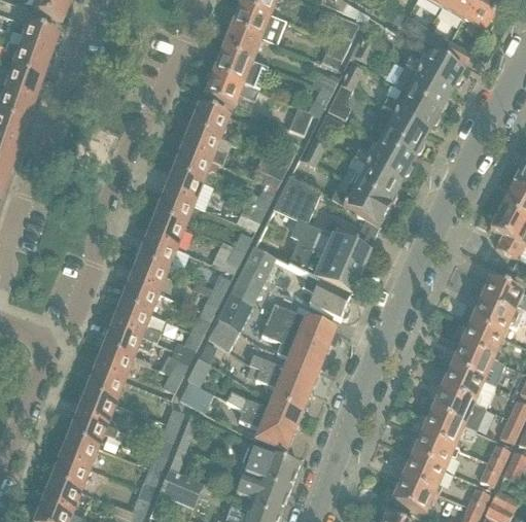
[(34,0),(31,9),(63,20),(69,0),(34,0)]
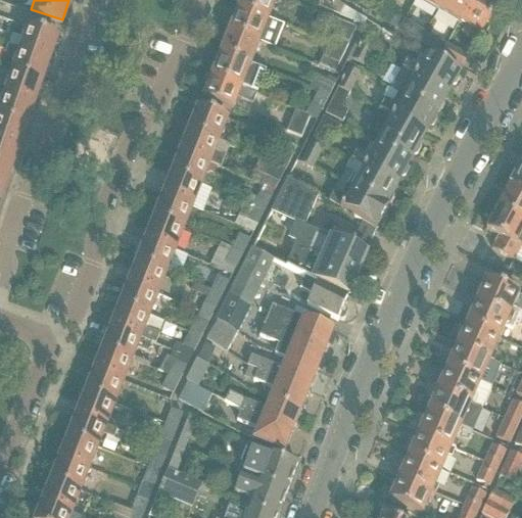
[(239,0),(238,3),(270,16),(275,0),(239,0)]
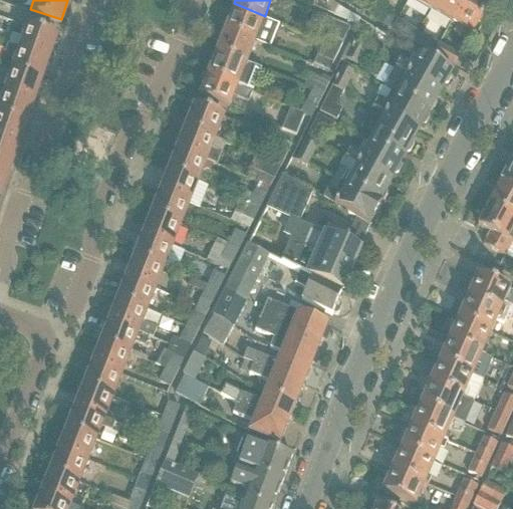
[(313,0),(312,2),(334,11),(339,3),(334,0),(313,0)]
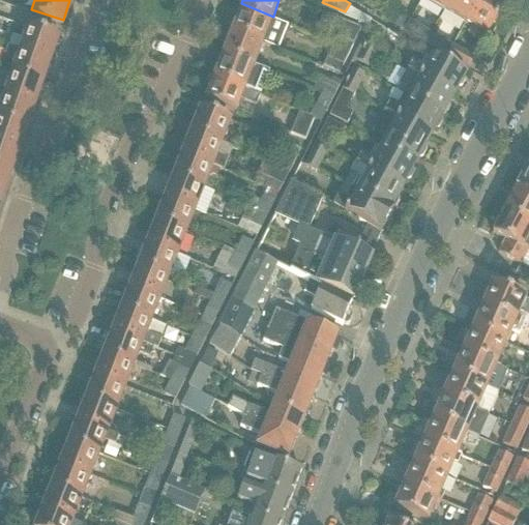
[(427,0),(442,9),(447,0),(427,0)]
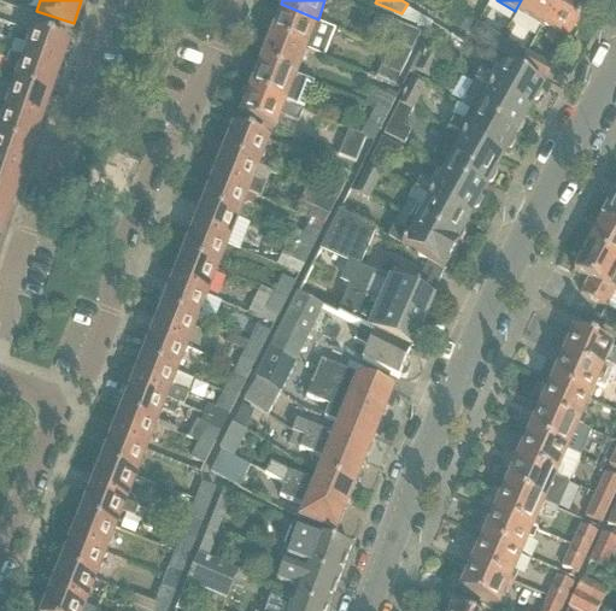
[(521,0),(515,11),(540,25),(553,0),(521,0)]
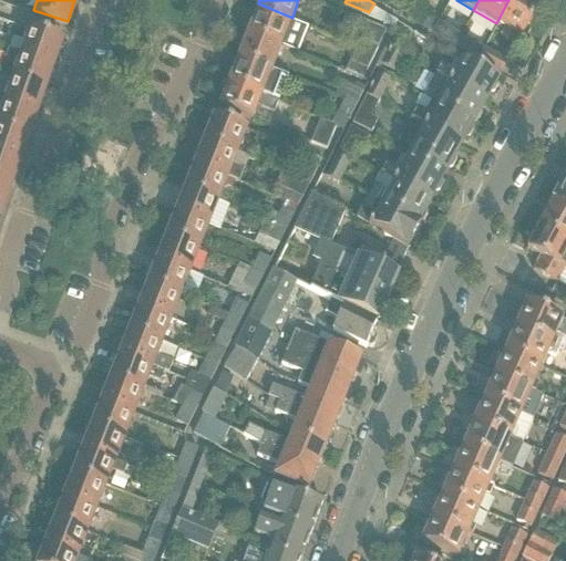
[(508,0),(496,23),(505,29),(502,32),(518,42),(523,34),(527,34),(532,26),(530,22),(541,3),(535,0),(508,0)]
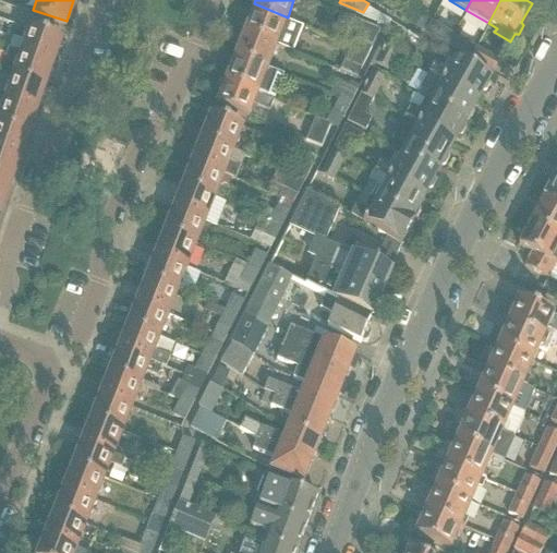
[(254,3),(244,28),(278,41),(294,48),(303,23),(288,17),(254,3)]
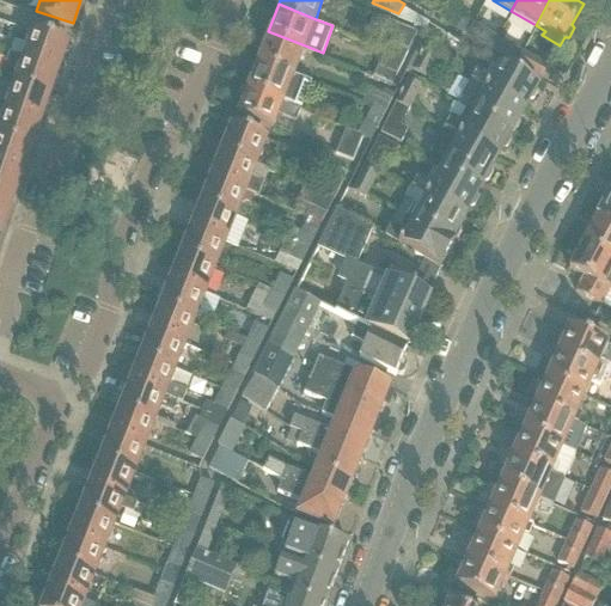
[(398,13),(426,25),(428,18),(404,4),(398,13)]
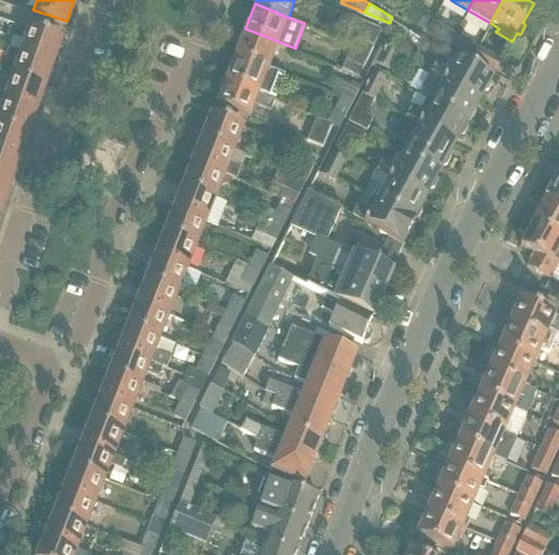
[(410,4),(403,15),(426,29),(427,27),(433,18),(410,4)]
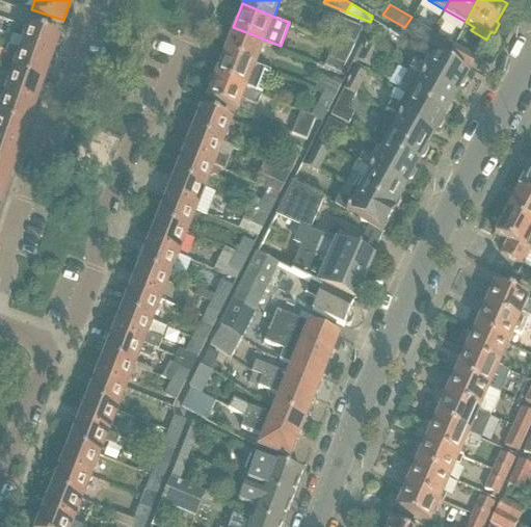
[(336,14),(332,22),(344,26),(341,34),(354,41),(362,25),(348,18),(336,14)]
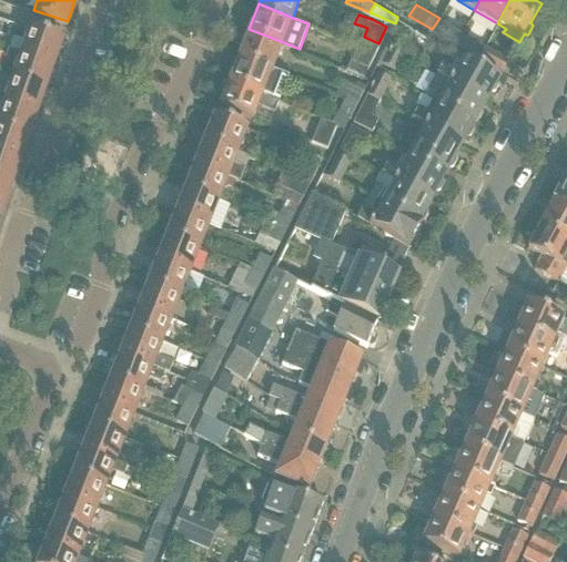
[(439,18),(433,28),(455,41),(462,30),(439,17),(439,18)]
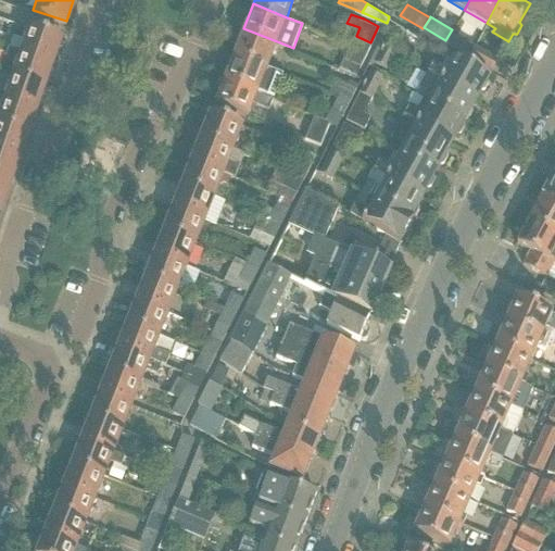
[(12,33),(9,45),(21,48),(52,60),(61,36),(40,28),(29,25),(25,37),(12,33)]
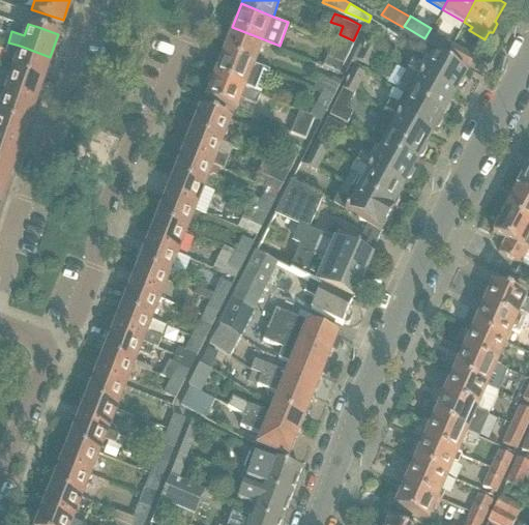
[(232,27),(223,50),(255,62),(264,39),(232,27)]
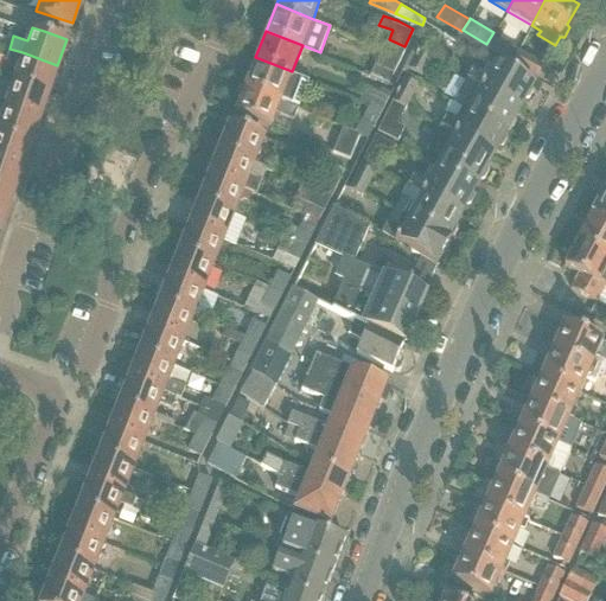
[(493,32),(486,44),(502,53),(509,42),(493,32)]
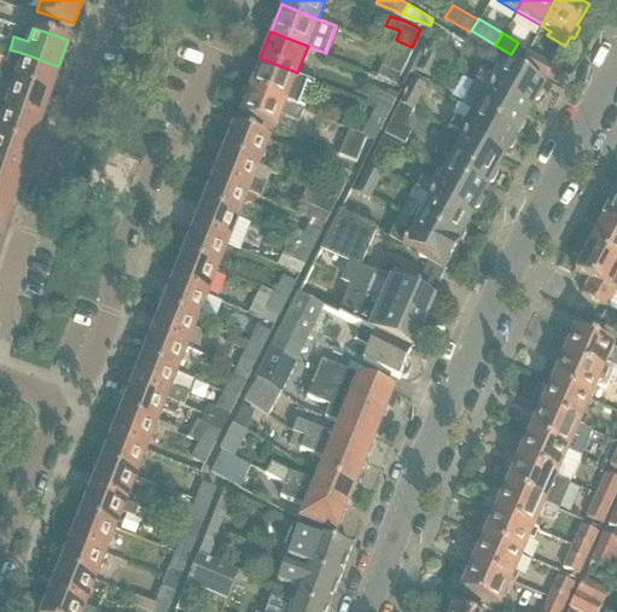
[(436,39),(429,54),(437,59),(446,42),(436,39)]
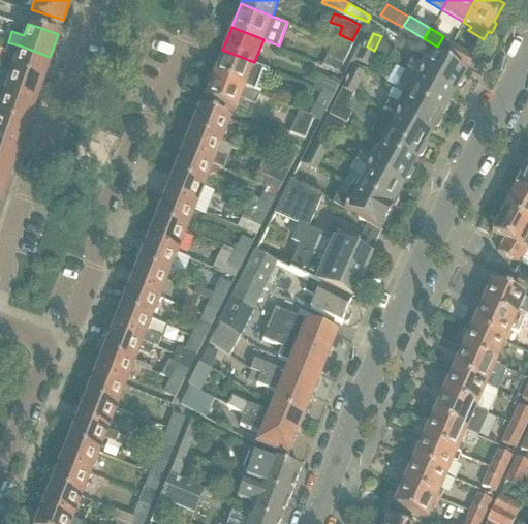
[(7,41),(0,62),(0,63),(0,64),(2,64),(11,68),(42,79),(50,57),(20,45),(8,42),(7,41)]
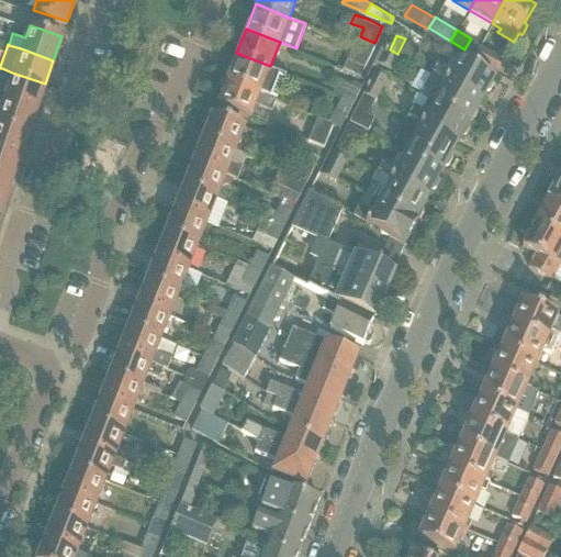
[(371,49),(356,44),(346,65),(360,73),(371,49)]
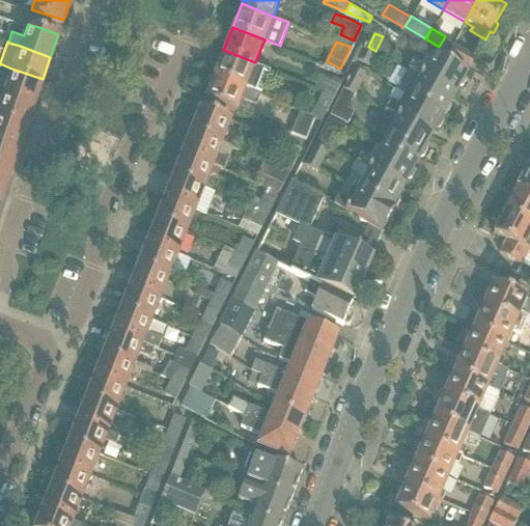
[(448,52),(470,65),(476,54),(454,42),(448,52)]
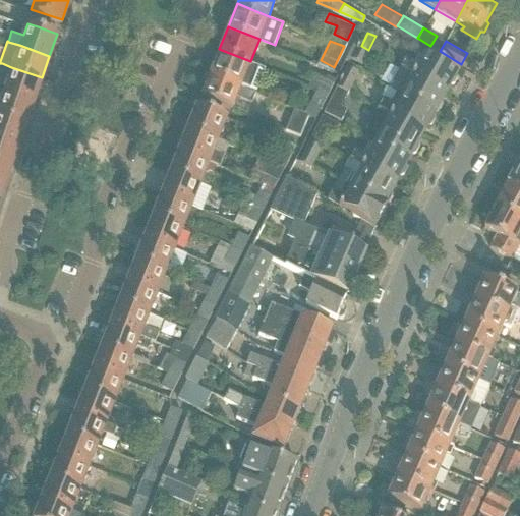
[(368,50),(361,46),(355,57),(362,61),(368,50)]
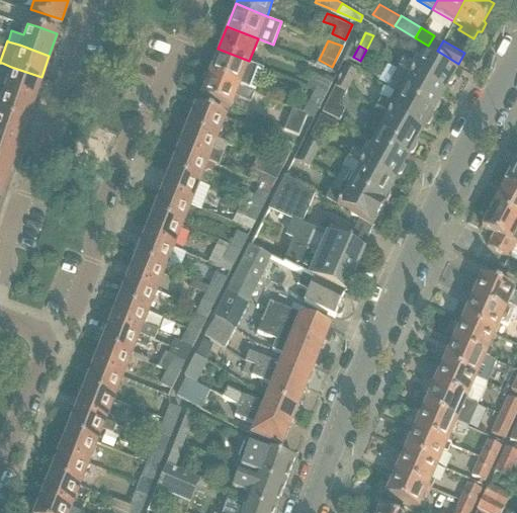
[(405,55),(399,65),(443,89),(448,80),(451,80),(454,74),(454,71),(455,69),(423,52),(417,48),(411,58),(405,55)]
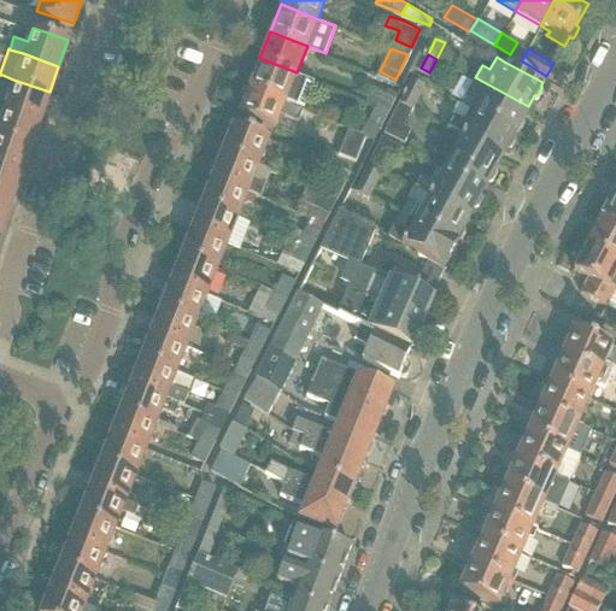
[(259,58),(250,84),(287,99),(303,105),(314,80),(297,72),(259,58)]
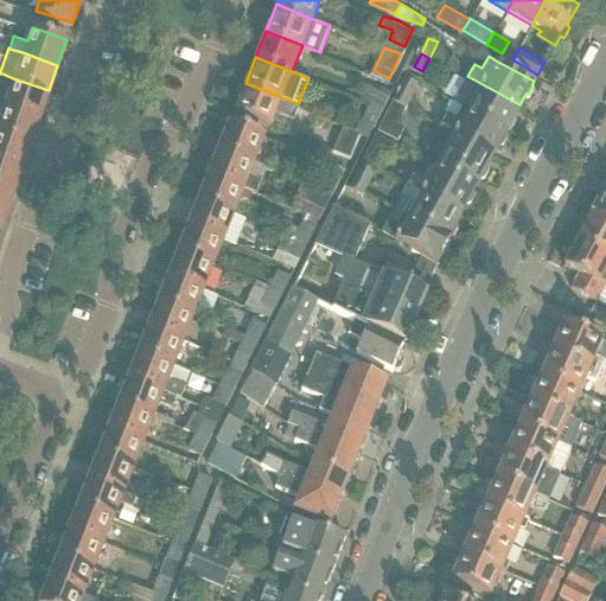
[(403,75),(397,88),(410,95),(418,82),(403,75)]
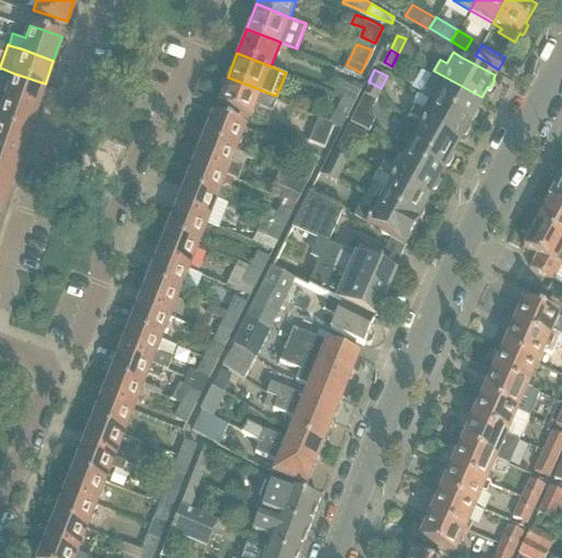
[(427,83),(421,94),(428,97),(470,120),(470,118),(473,118),(477,111),(475,109),(482,97),(433,70),(427,83)]
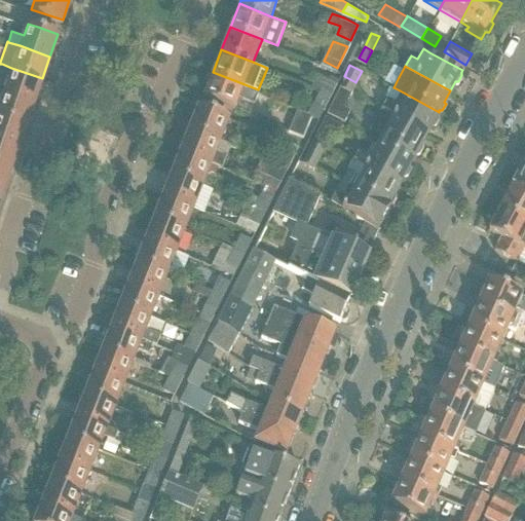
[(11,68),(4,89),(35,100),(42,78),(11,68)]
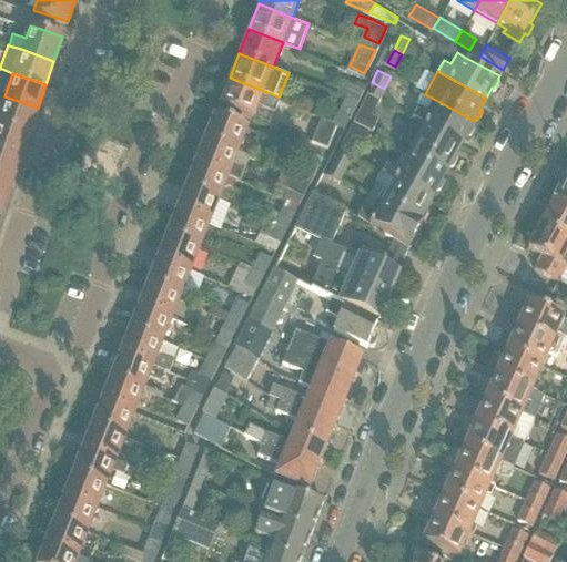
[(344,77),(337,91),(346,95),(357,100),(364,87),(344,77)]
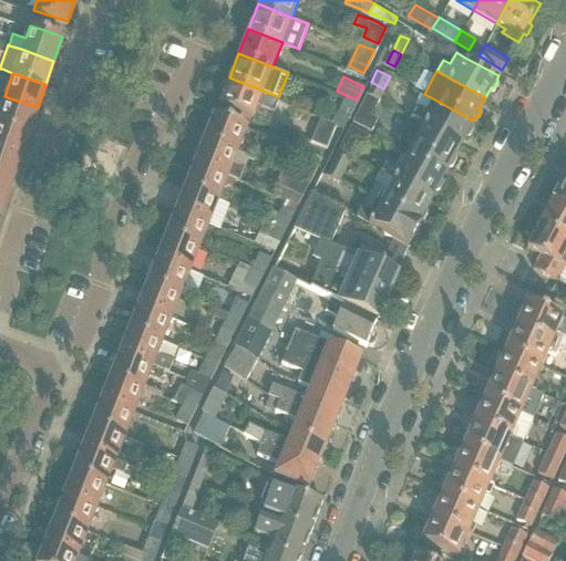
[(229,78),(219,102),(239,111),(254,116),(258,102),(274,108),(278,96),(264,91),(229,78)]
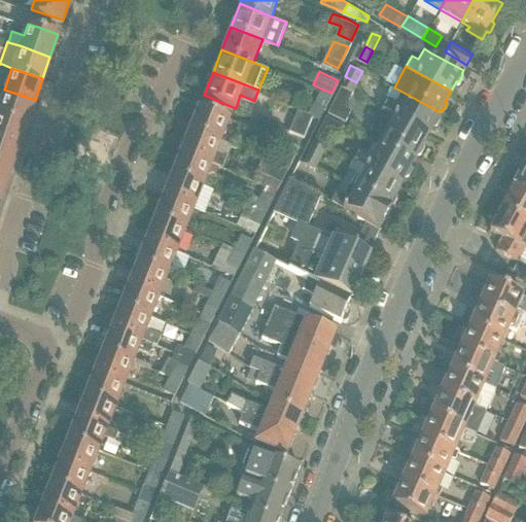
[(345,76),(341,84),(352,91),(356,82),(345,76)]
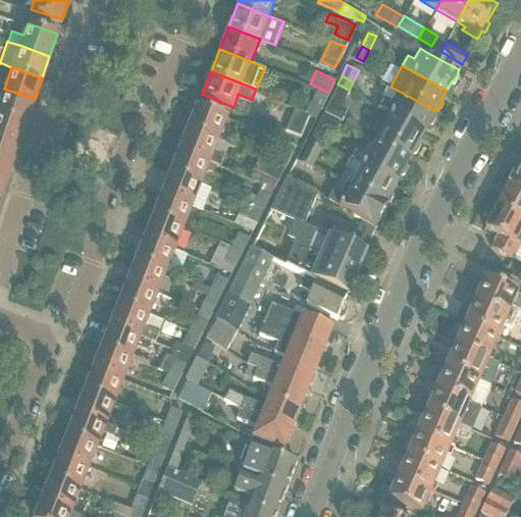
[(318,88),(312,99),(321,104),(328,92),(318,88)]
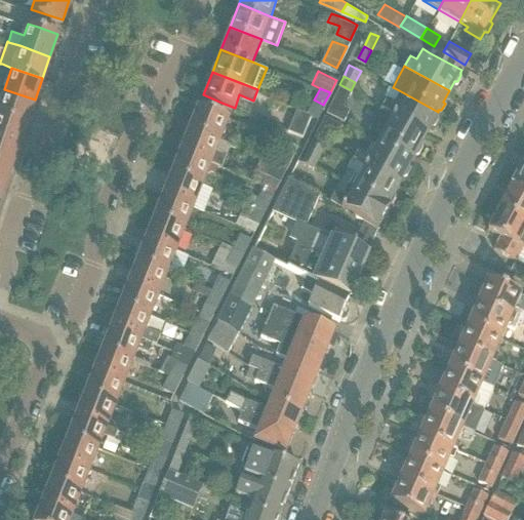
[(4,89),(0,101),(0,112),(27,122),(35,100),(4,89)]
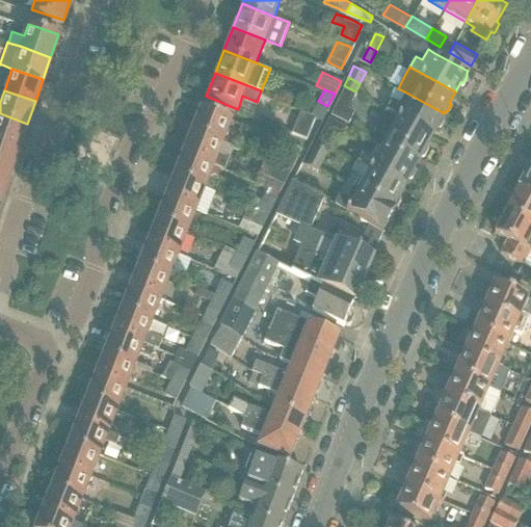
[(392,99),(386,108),(432,134),(436,126),(440,125),(444,119),(442,116),(444,113),(404,91),(398,102),(392,99)]
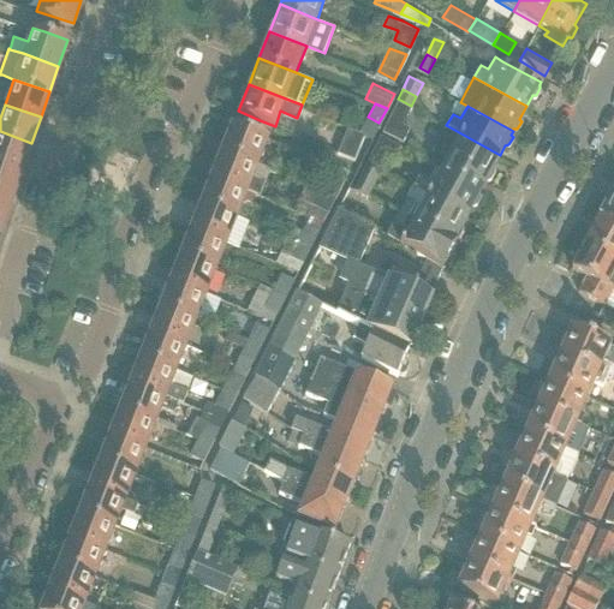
[(391,114),(383,130),(404,139),(410,126),(391,114)]
